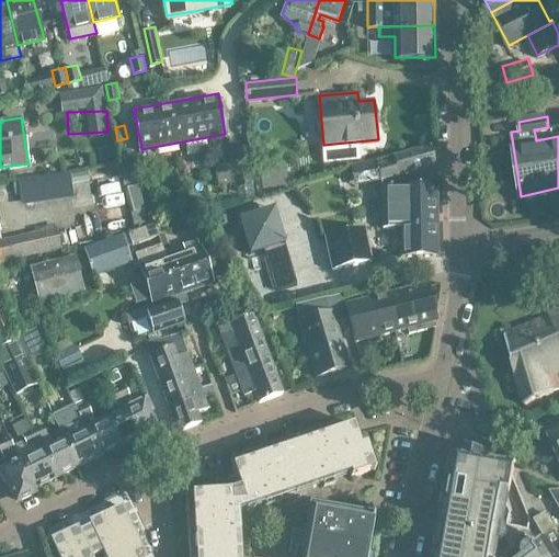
[(107,133),(90,138),(93,151),(112,147),(107,133)]
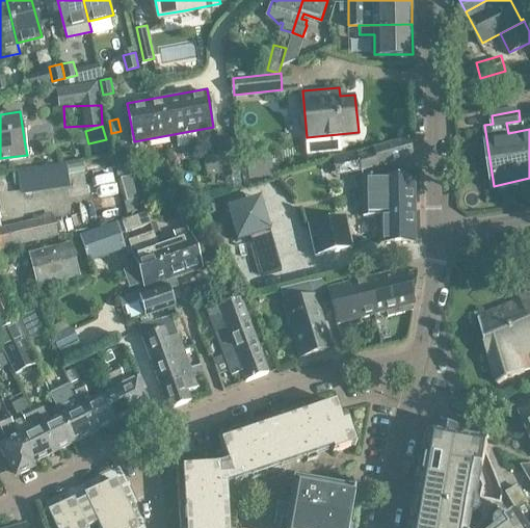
[(223,176),(238,174),(241,173),(236,136),(218,139),(223,176)]
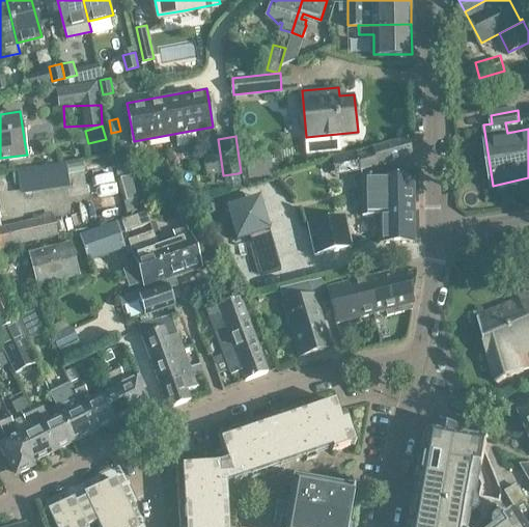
[(357,149),(362,167),(413,154),(408,136),(357,149)]
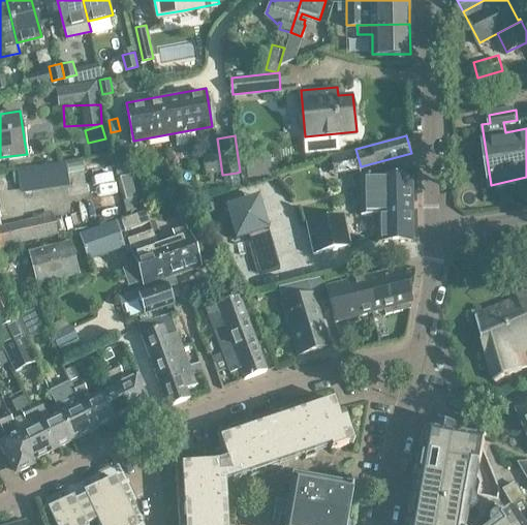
[(72,170),(90,166),(86,146),(68,149),(72,170)]
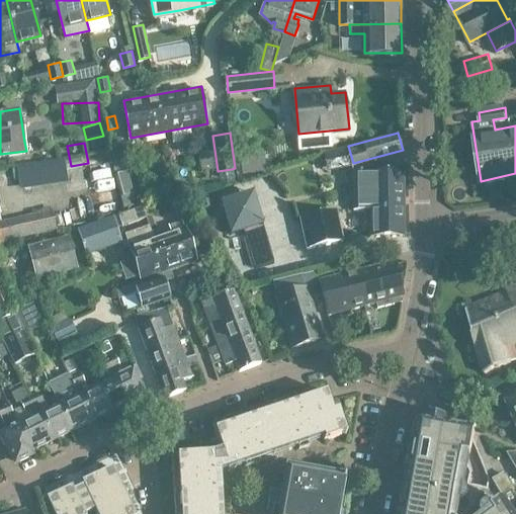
[(347,149),(338,151),(343,166),(351,163),(347,149)]
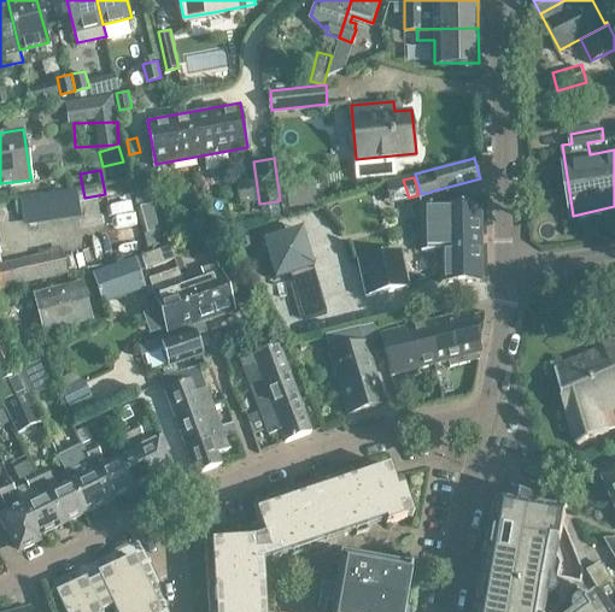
[(253,189),(239,192),(241,213),(257,211),(253,189)]
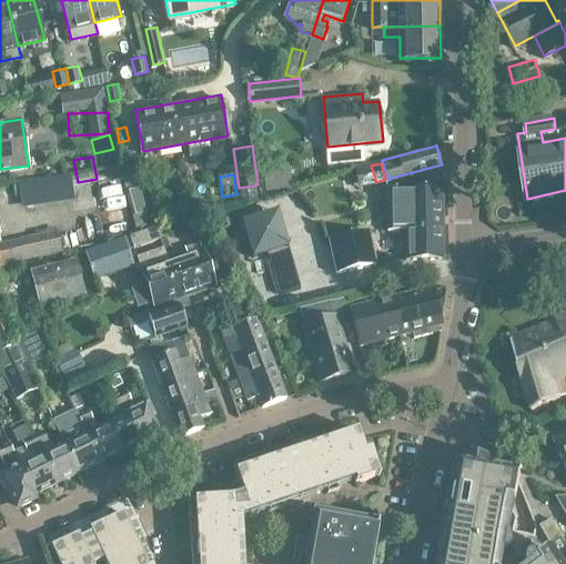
[(141,185),(128,190),(138,224),(150,221),(147,209),(148,209),(141,185)]
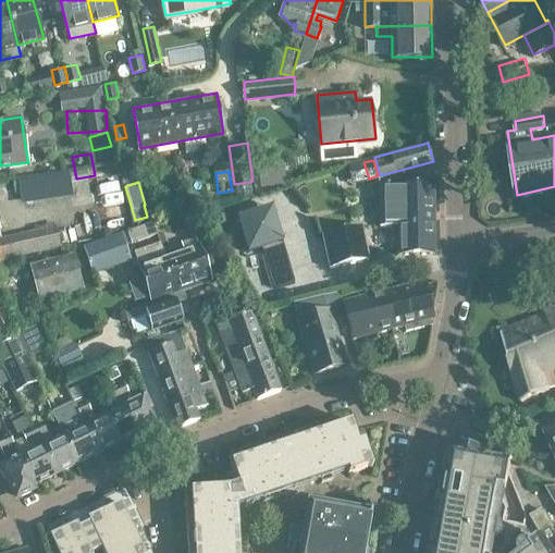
[(397,217),(397,252),(435,252),(434,183),(396,184),(385,184),(383,188),(383,217),(397,217)]
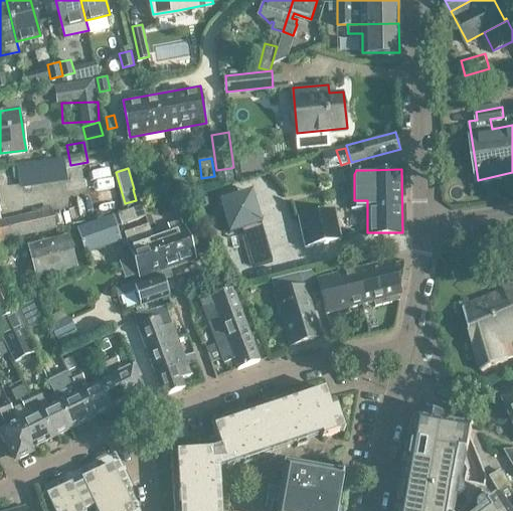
[(93,189),(113,185),(111,176),(91,180),(93,189)]
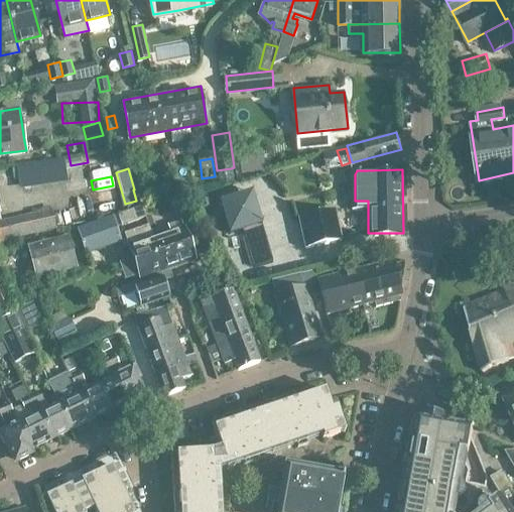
[(96,193),(102,213),(120,208),(114,187),(96,193)]
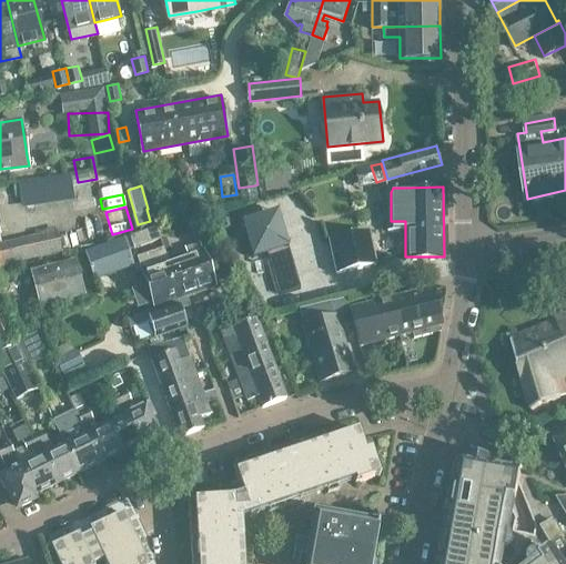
[(144,230),(149,241),(161,237),(158,225),(144,230)]
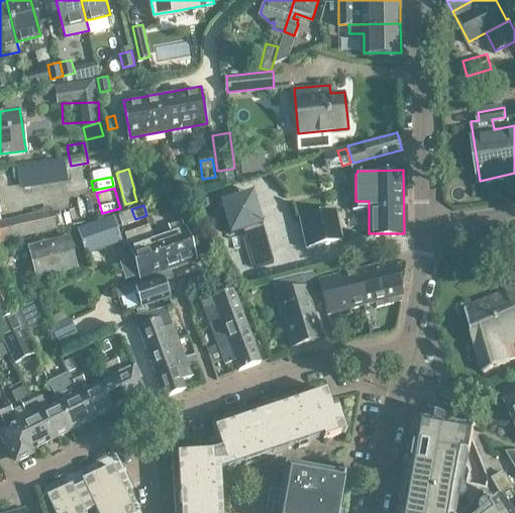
[(57,226),(53,208),(0,219),(0,239),(22,235),(21,233),(57,226)]
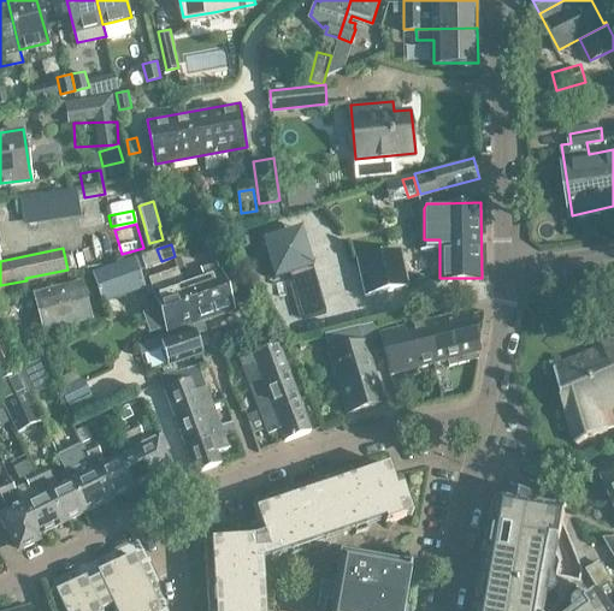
[(147,266),(161,261),(157,249),(142,254),(147,266)]
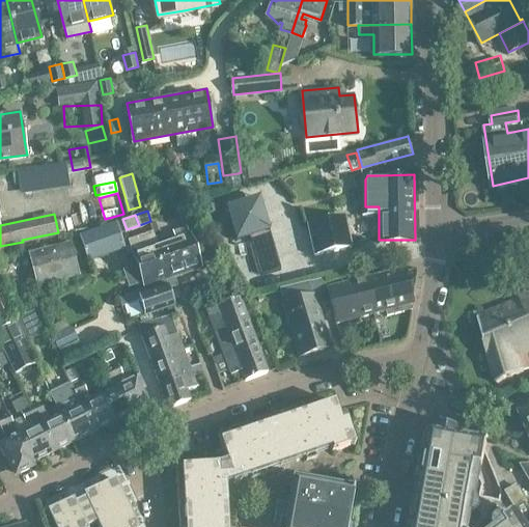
[(345,215),(308,222),(315,253),(352,245),(345,215)]
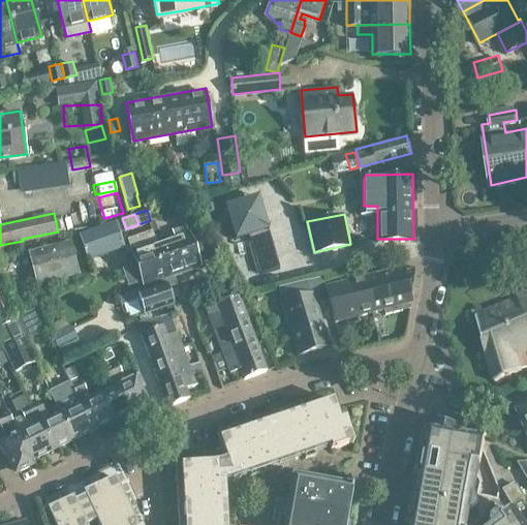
[(117,219),(81,232),(89,256),(125,244),(117,219)]
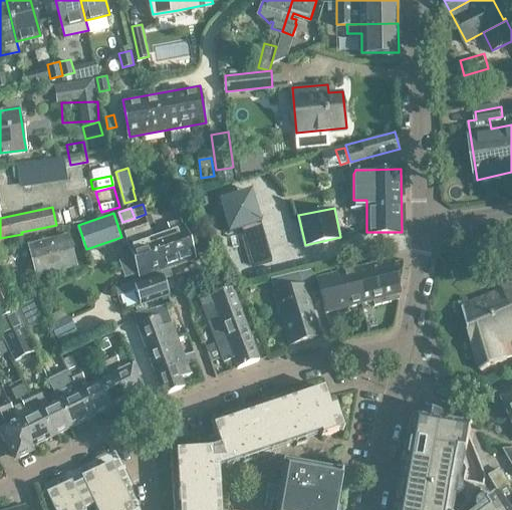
[(149,222),(143,225),(144,227),(153,254),(154,257),(161,254),(163,258),(174,254),(177,263),(195,257),(184,224),(171,228),(153,234),(149,222)]
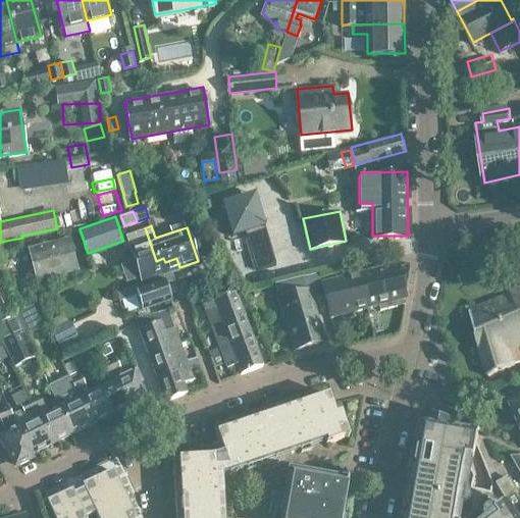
[(261,269),(277,264),(265,225),(247,230),(254,253),(256,252),(261,269)]
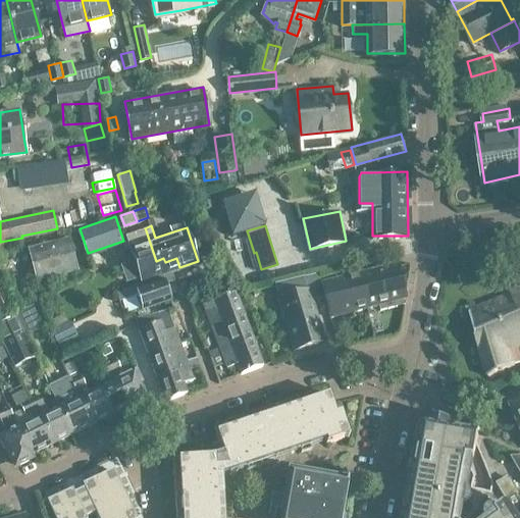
[(145,228),(127,235),(132,247),(137,264),(155,258),(146,230),(145,228)]
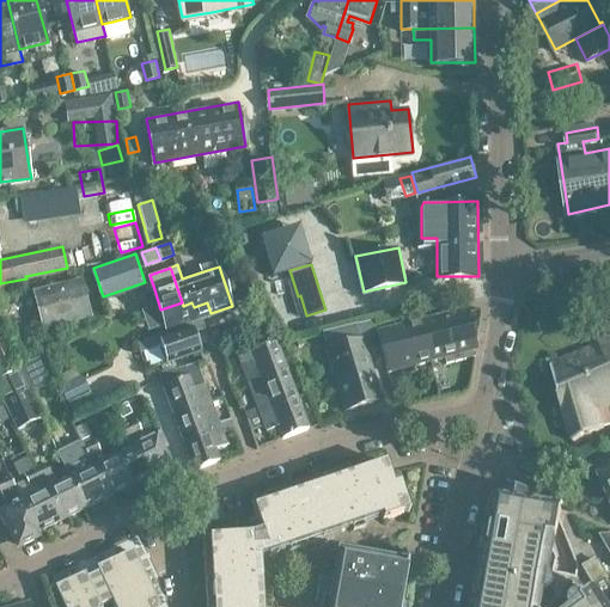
[(83,277),(35,289),(46,327),(92,316),(83,277)]
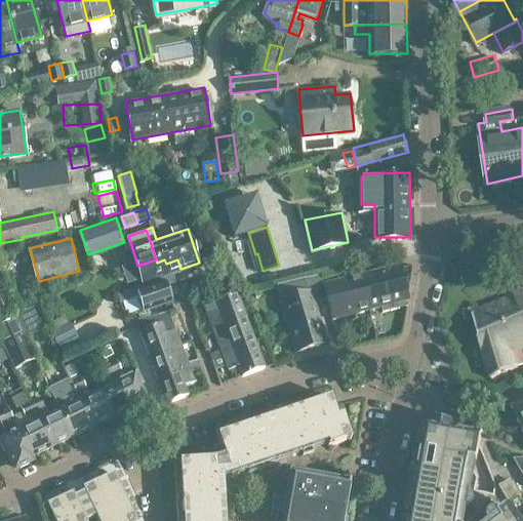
[(137,289),(144,308),(171,298),(166,283),(176,280),(173,272),(180,269),(177,259),(166,264),(164,259),(157,263),(156,259),(137,266),(145,287),(137,289)]
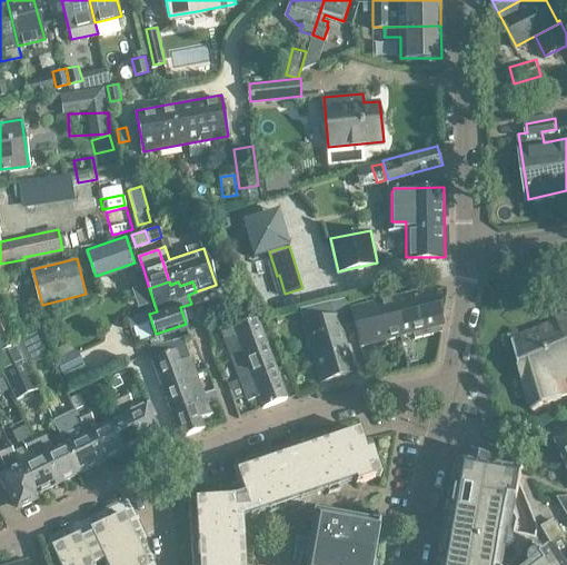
[(415,330),(416,336),(434,331),(433,326),(444,324),(435,286),(406,294),(415,330)]
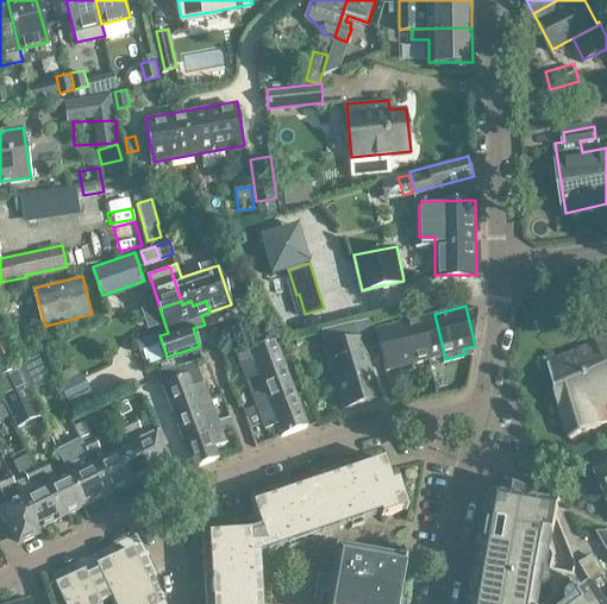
[(435,314),(405,321),(401,321),(399,310),(370,318),(373,328),(375,328),(386,367),(444,353),(435,314)]
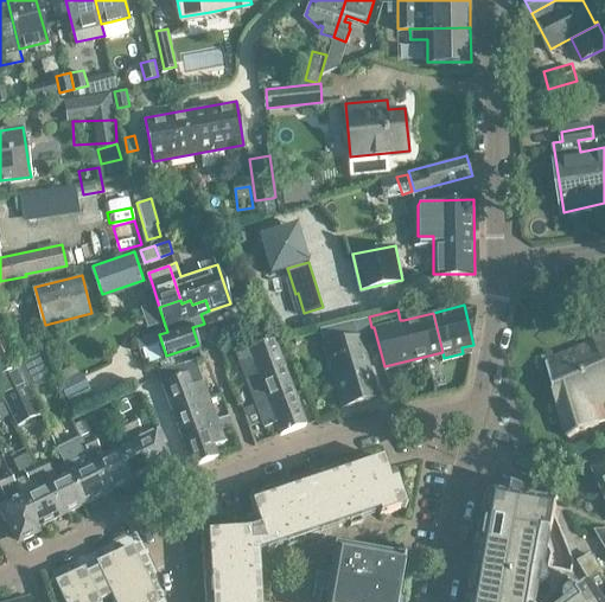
[(0,354),(12,350),(0,325),(0,354)]
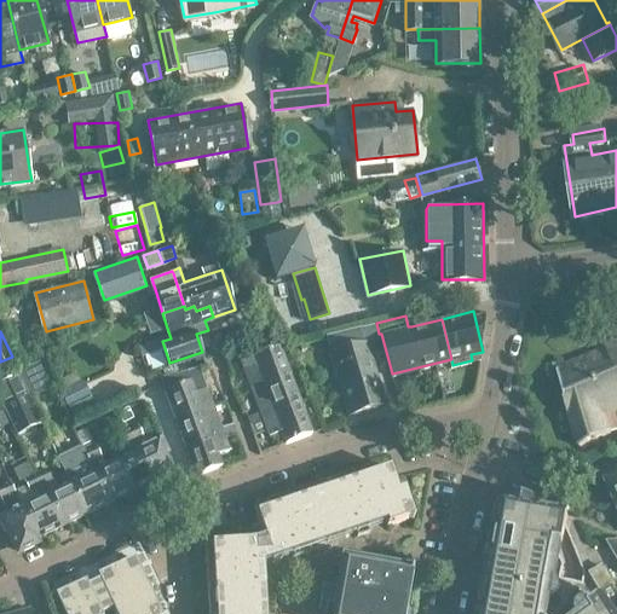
[(333,341),(335,351),(330,352),(349,412),(386,401),(368,341),(363,342),(361,332),(333,341)]
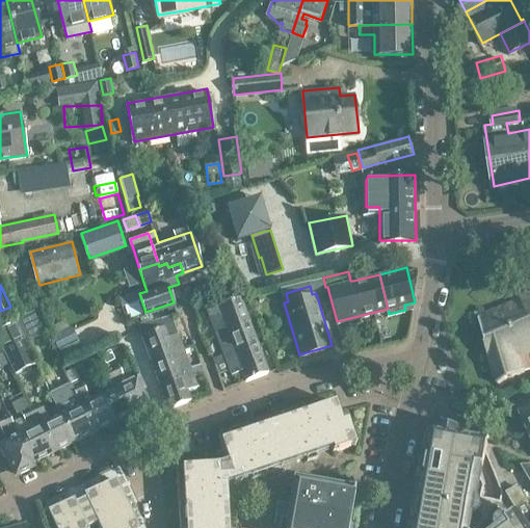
[(529,292),(521,296),(522,298),(479,316),(489,349),(499,381),(529,368),(529,358),(526,349),(529,347),(529,292)]
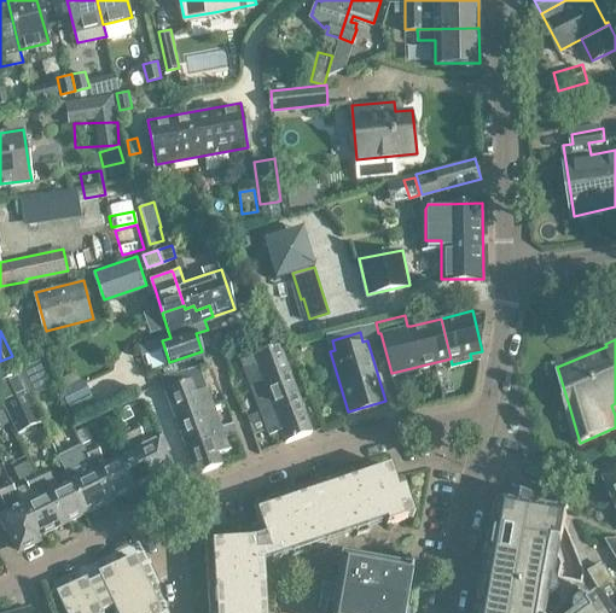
[(279,344),(249,355),(242,358),(253,386),(290,372),(279,344)]
